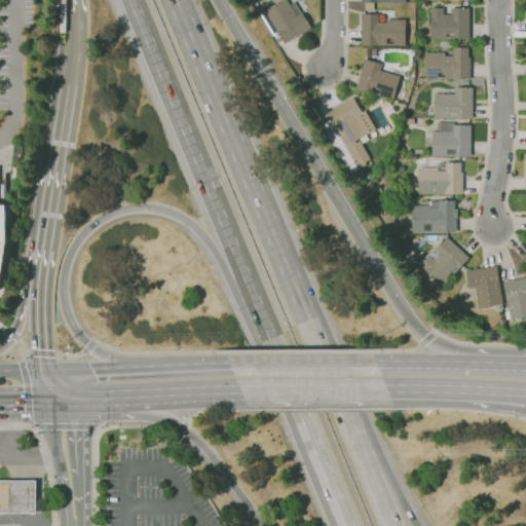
[(284,44),(276,32),(270,35),(258,14),(280,0),(286,0),(289,5),(294,2),(301,13),(302,13),(311,28),(284,44)]
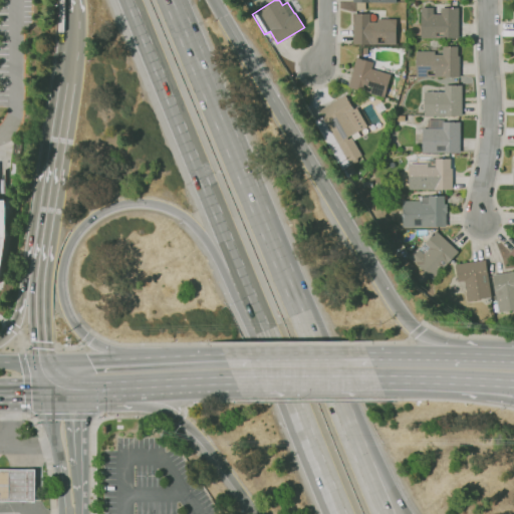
[(453,41),(446,41),(446,38),(421,38),(421,8),(433,8),(433,14),(441,14),(441,8),(459,8),(459,38),(453,38),(453,41)]
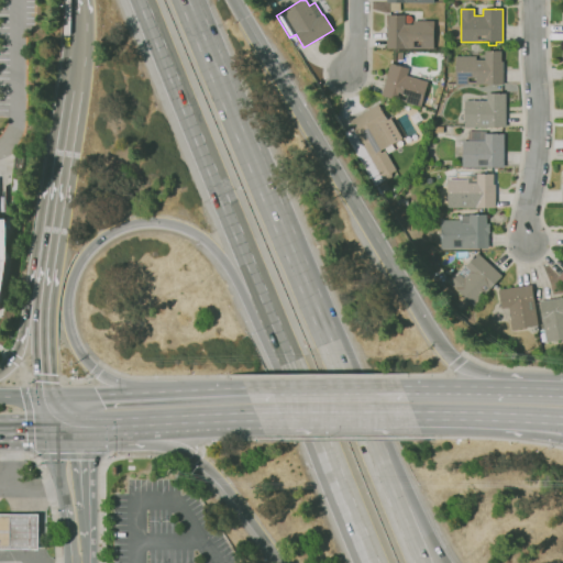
[(433,48),(386,48),(387,26),(388,26),(388,15),(406,15),(405,24),(414,24),(414,21),(434,21),(433,48)]
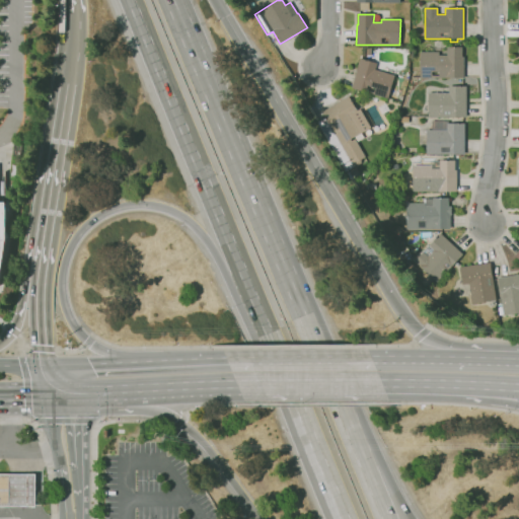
[(463,78),(446,78),(420,78),(420,52),(439,52),(439,56),(447,56),(447,47),(462,47),(462,57),(463,57),(463,78)]
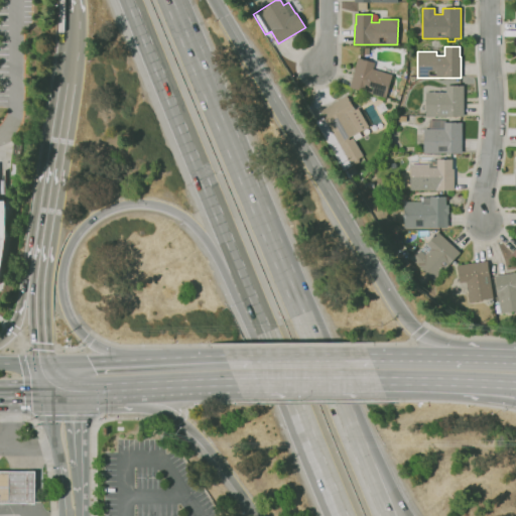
[(386,98),(363,91),(363,92),(349,88),(358,57),(374,62),(373,70),(392,75),(386,98)]
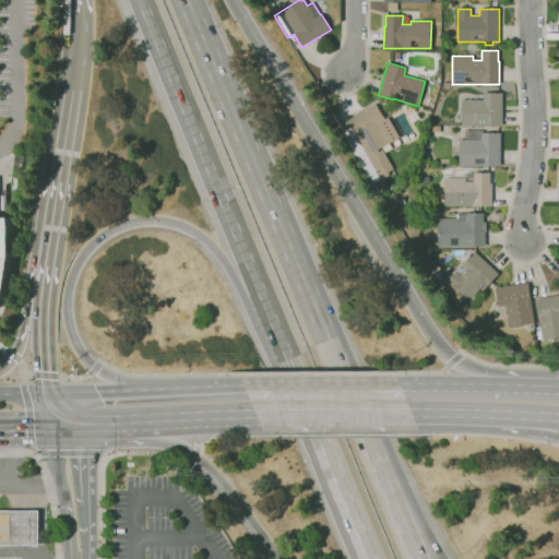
[(487,127),(461,127),(461,100),(484,100),(484,94),(501,93),(502,126),(487,126),(487,127)]
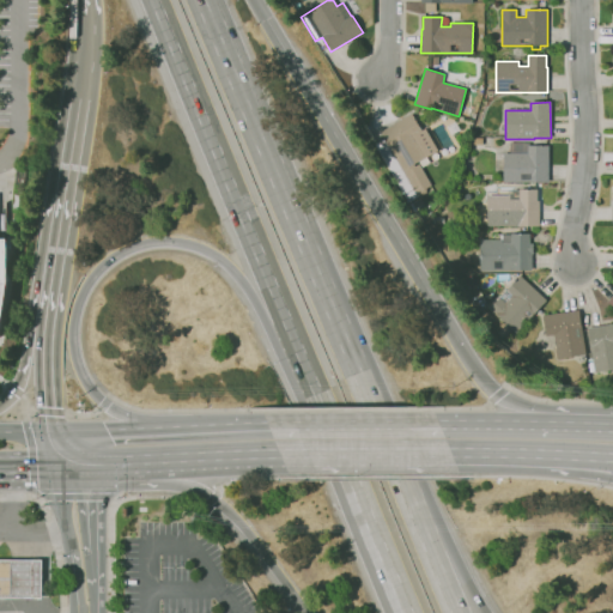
[(417,198),(381,134),(382,133),(381,132),(412,114),(422,131),(425,129),(438,151),(418,163),(431,186),(425,189),(426,192),(417,198)]
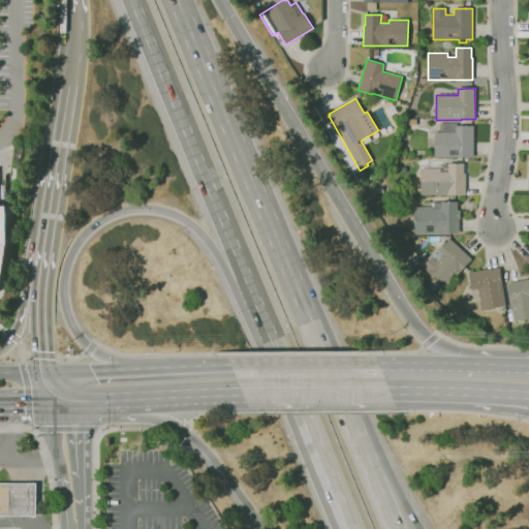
[(459,157),(435,157),(434,133),(440,133),(440,125),(456,125),(456,126),(473,126),(473,157),(459,157)]
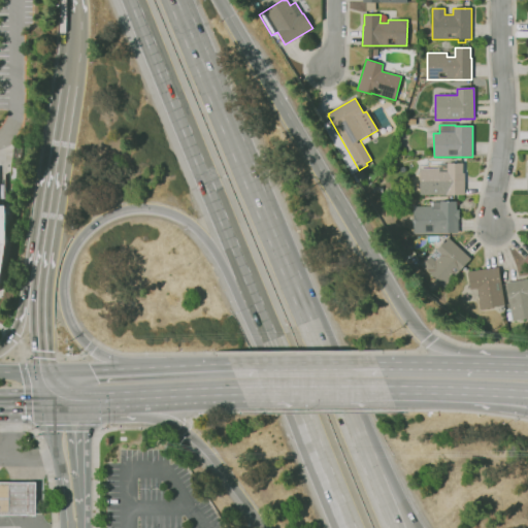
[(464,195),(420,195),(420,168),(438,168),(438,164),(447,164),(447,163),(462,163),(462,173),(464,173),(464,195)]
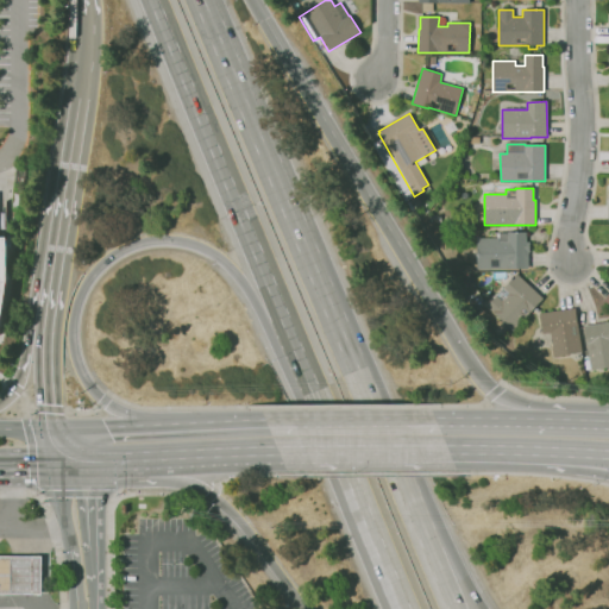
[(413,211),(408,202),(415,199),(420,206),(413,211)]
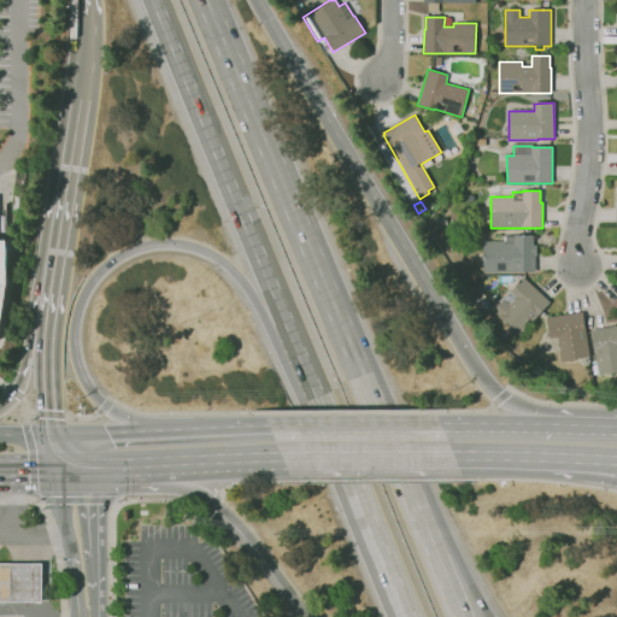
[(535,272),(483,272),(482,242),(504,241),(504,235),(515,235),(533,235),(533,246),(536,246),(536,256),(535,256),(535,272)]
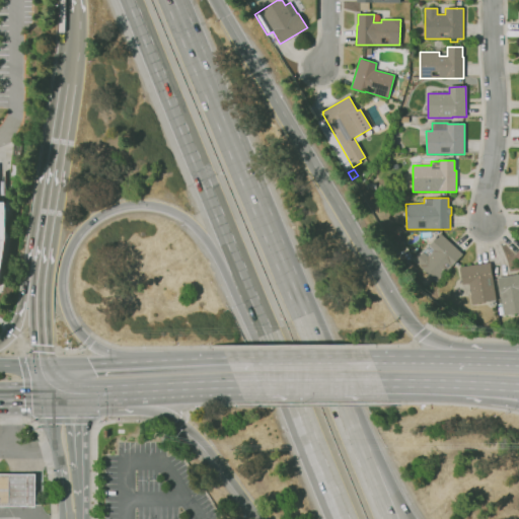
[(0,202),(7,202),(8,236),(1,285),(0,285),(0,202)]
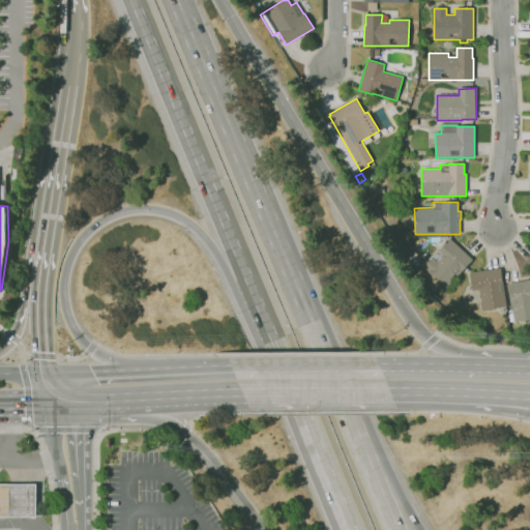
[(445,289),(422,267),(432,258),(431,258),(437,252),(449,238),(472,260),(463,269),(463,270),(445,289)]
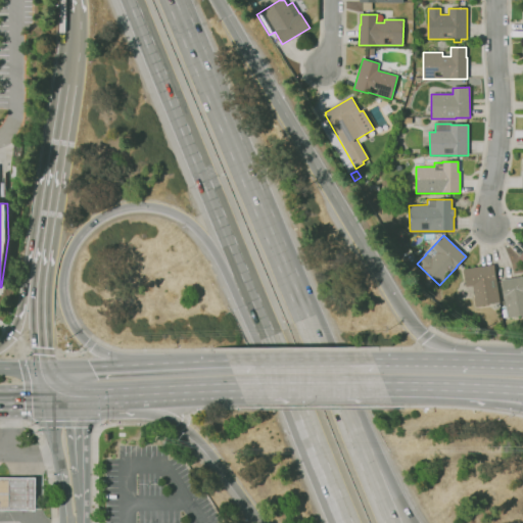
[(475,305),(472,286),(466,287),(463,270),(492,265),(494,279),(496,279),(500,302),(475,305)]
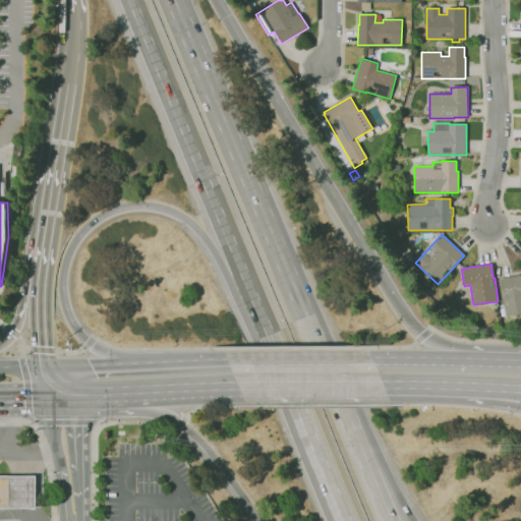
[(414,276),(409,270),(413,266),(418,273),(414,276)]
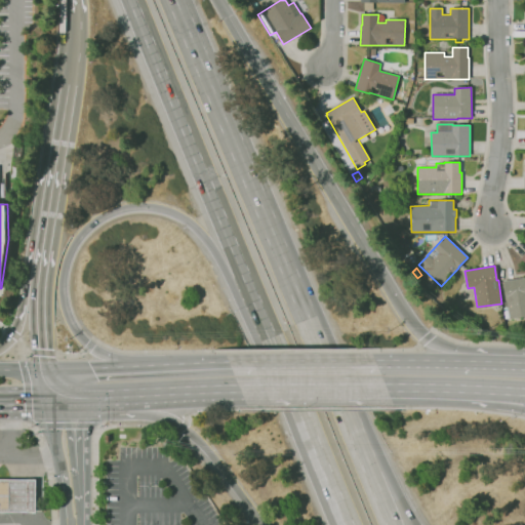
[(524,317),(509,320),(503,281),(524,277),(524,317)]
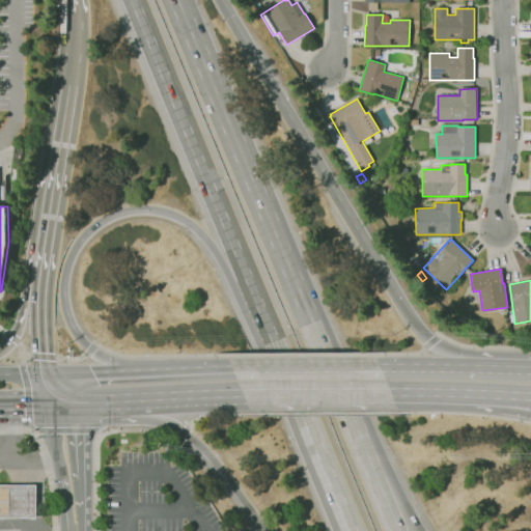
[(0,484),(37,484),(37,518),(0,518),(0,484)]
